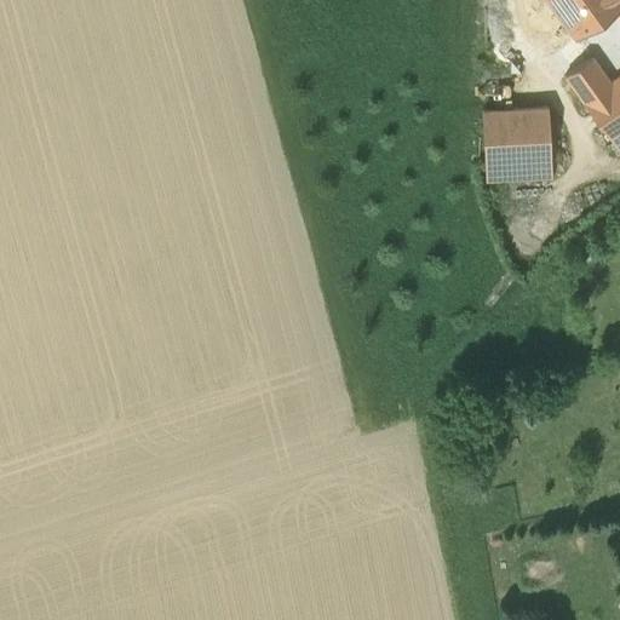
[(619,0),(546,0),(574,40),(615,11),(619,7),(619,0)]
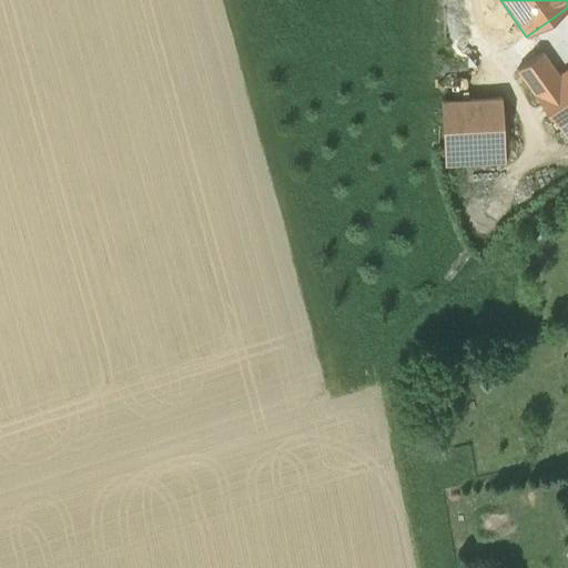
[(516,67),(526,82),(547,67),(537,52),(516,67)]
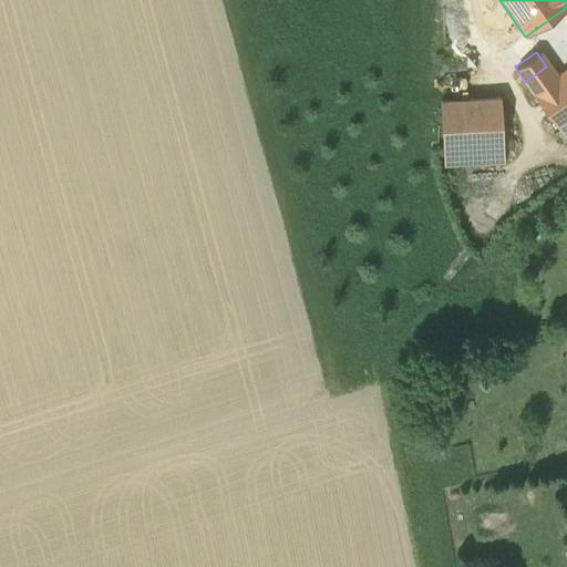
[(555,80),(546,66),(525,82),(534,94),(555,80)]
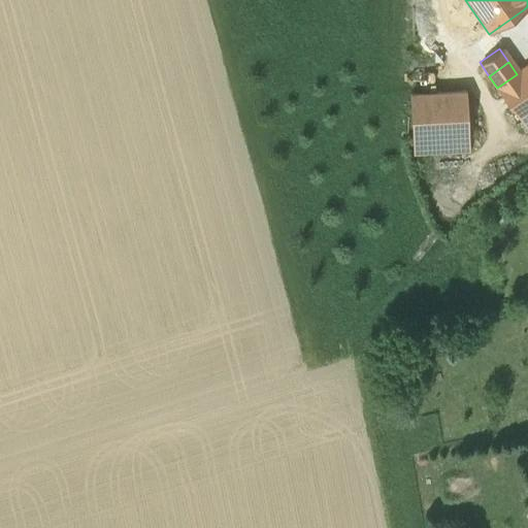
[(527,114),(527,66),(517,74),(497,88),(521,120),(527,114)]
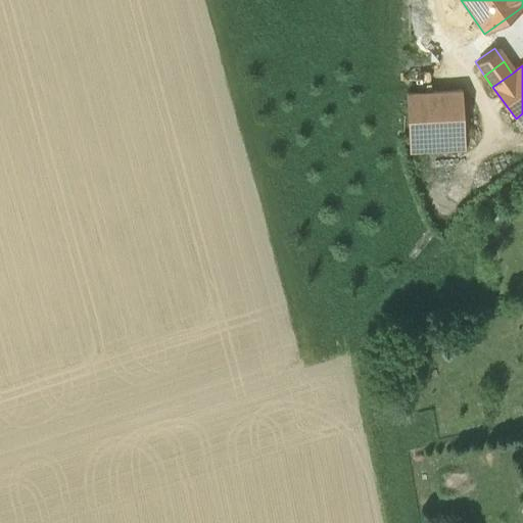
[(410,142),(465,139),(462,92),(407,95),(410,142)]
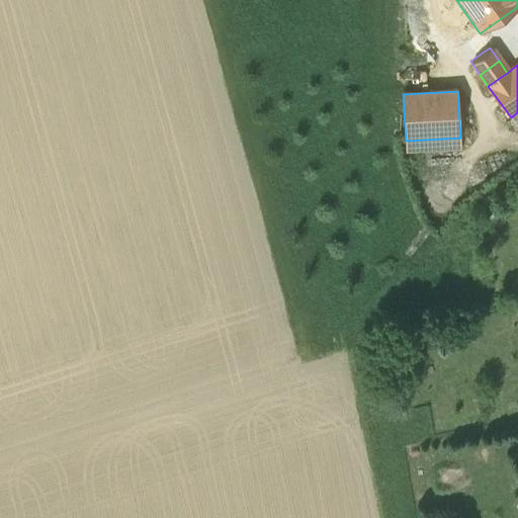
[(460,138),(406,141),(406,154),(460,151),(460,138)]
